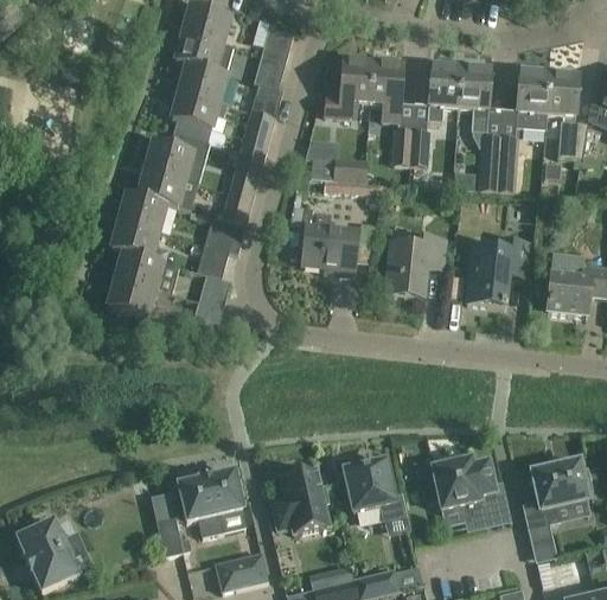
[(229,16),(190,5),(181,33),(221,44),(229,16)]
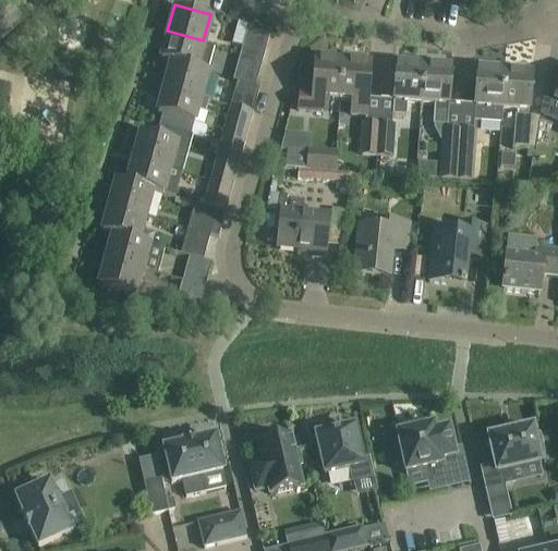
[(269,31),(246,24),(239,49),(262,56),(269,31)]
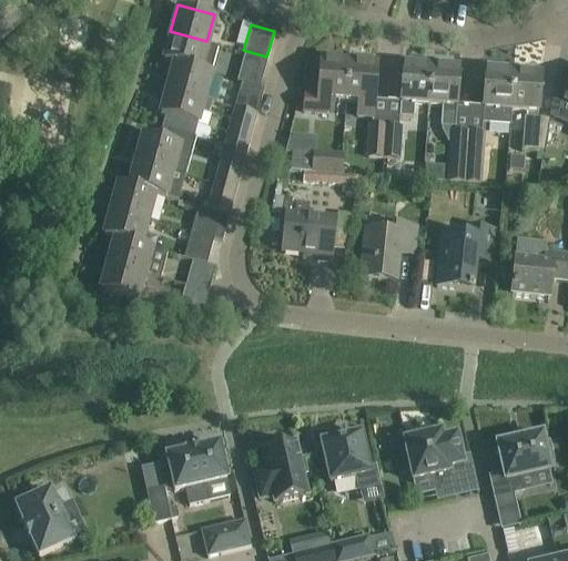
[(206,41),(170,31),(163,57),(211,69),(217,43),(206,41)]
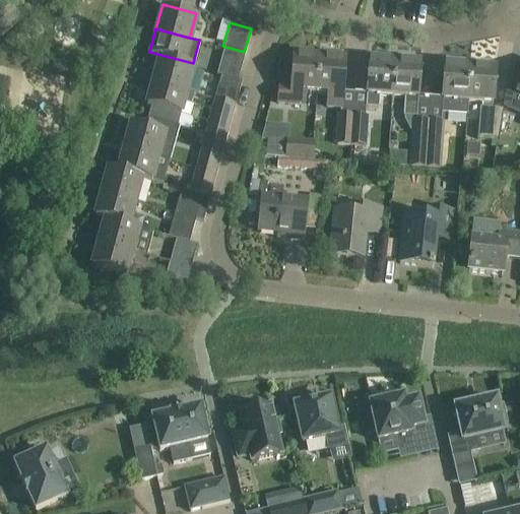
[(244,52),(222,46),(216,69),(220,70),(238,76),(244,52)]
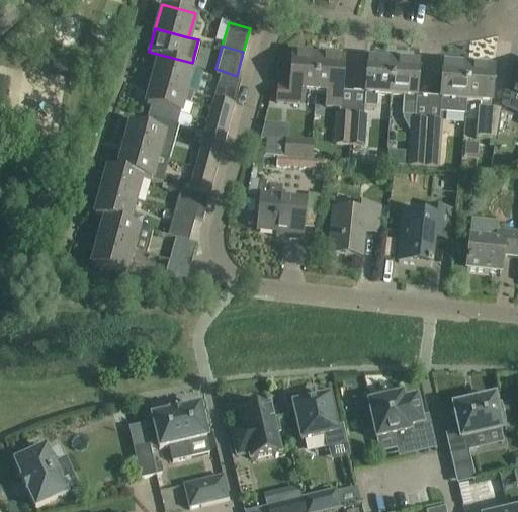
[(289,83),(289,84),(277,83),(276,98),(296,100),(303,101),(304,87),(315,88),(318,52),(291,50),(290,73),(287,75),(287,82),(289,83)]
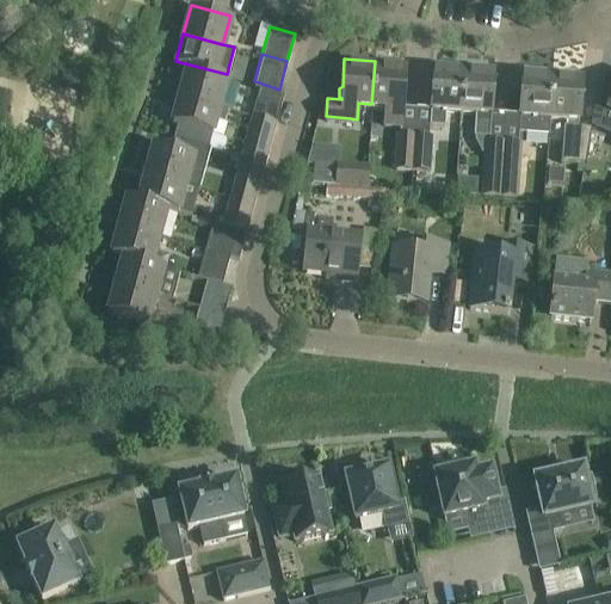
[(227,74),(176,61),(187,65),(180,91),(218,102),(227,74)]
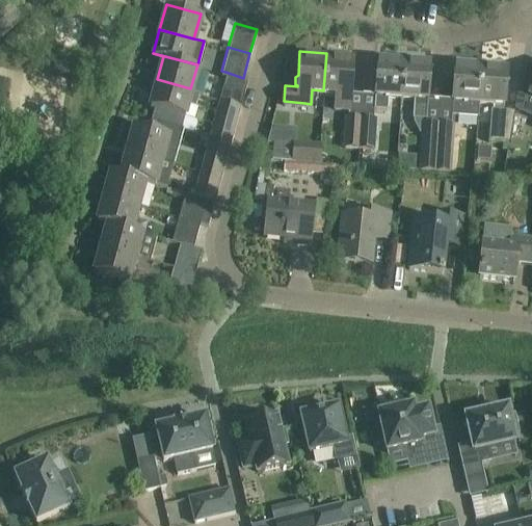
[(352,55),(326,53),(323,90),(336,91),(335,104),(348,105),(352,55)]
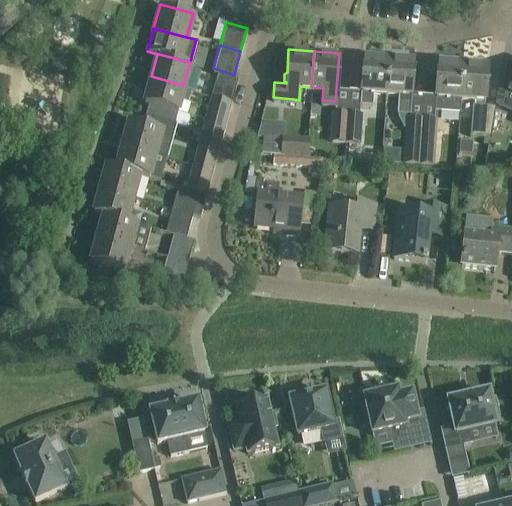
[(397,109),(409,109),(413,58),(401,57),(401,54),(390,53),(390,56),(388,56),(386,90),(399,91),(397,109)]
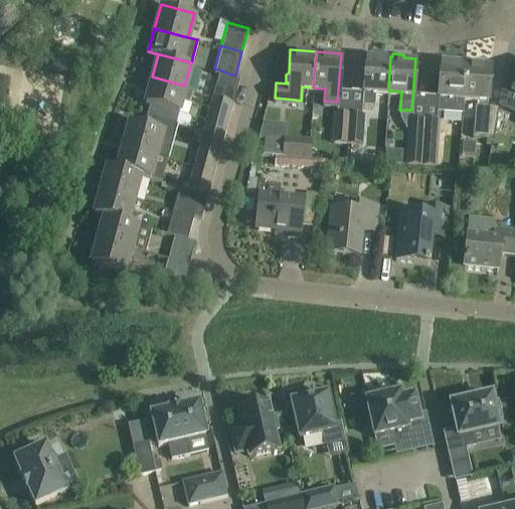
[(390,56),(365,55),(361,102),(374,103),(375,90),(388,91),(390,56)]
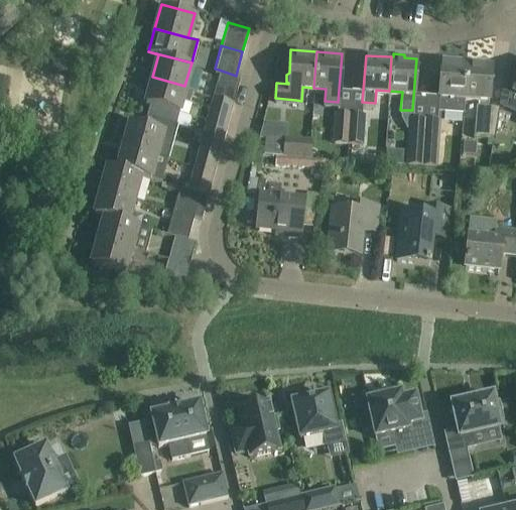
[(455,56),(453,61),(440,60),(436,108),(463,109),(464,96),(466,62),(463,61),(460,57),(455,56)]
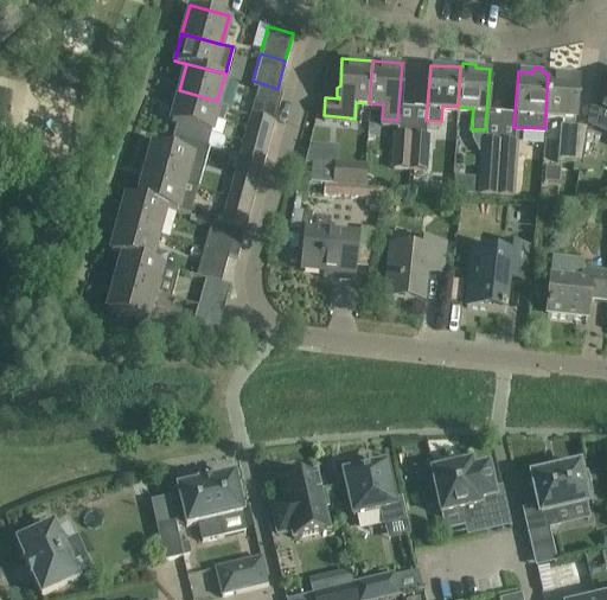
[(577,75),(548,74),(545,113),(561,114),(557,157),(580,158),(587,122),(574,120),(577,75)]
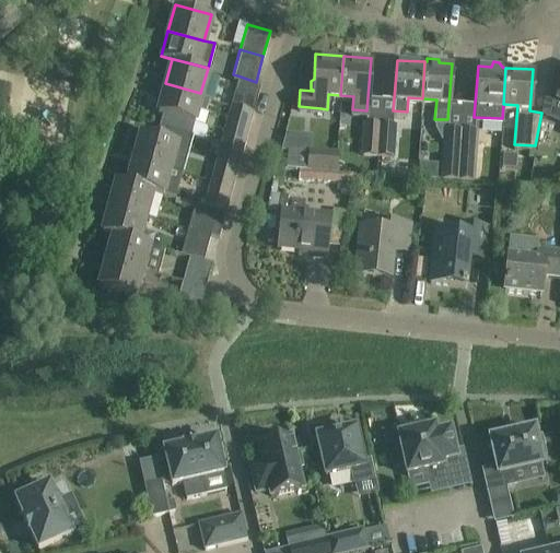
[(256,82),(237,75),(231,101),(254,107),(260,83),(256,82)]
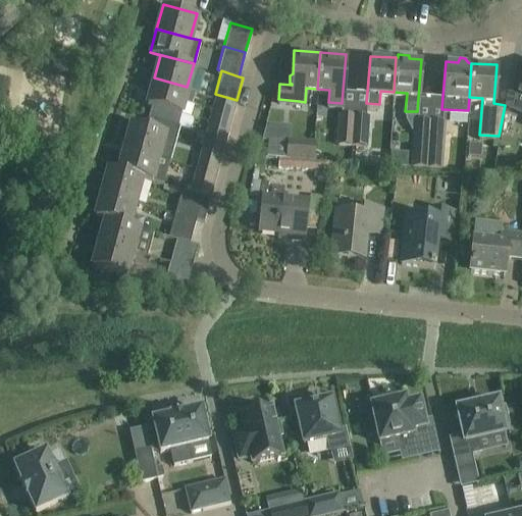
[(142,99),(147,101),(147,102),(151,103),(148,114),(167,119),(179,122),(189,125),(192,123),(193,117),(192,114),(180,111),(184,99),(192,101),(195,89),(187,87),(154,78),(151,88),(146,86),(142,99)]
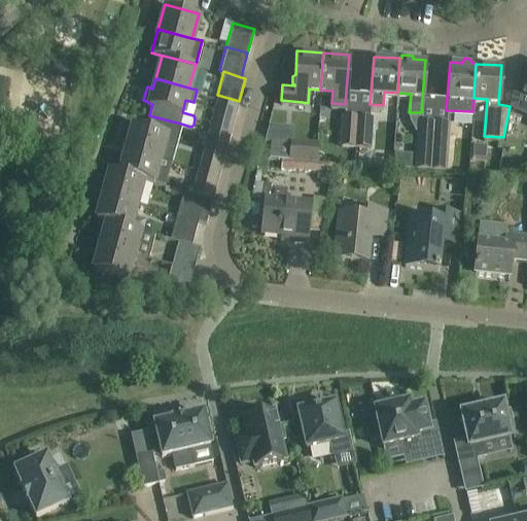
[(239,101),(217,95),(210,122),(208,132),(229,137),(239,101)]
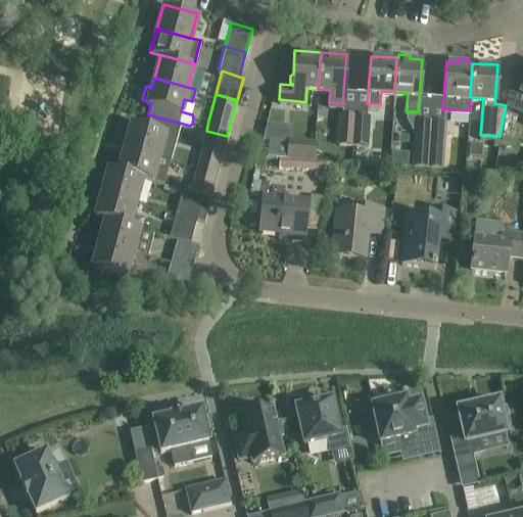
[(351,142),(353,113),(339,112),(337,141),(351,142)]
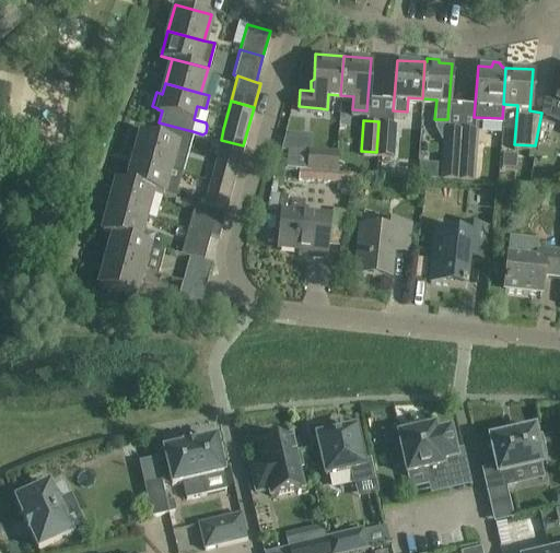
[(394,122),(378,121),(376,152),(392,153),(394,122)]
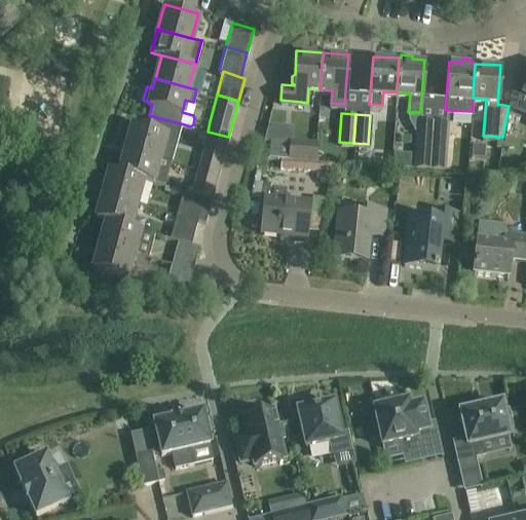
[(168,120),(149,115),(146,125),(133,121),(125,146),(159,154),(168,120)]
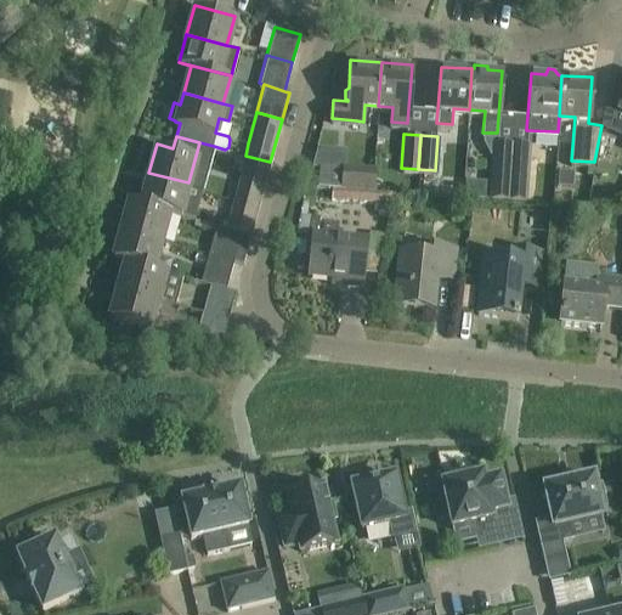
[(491,195),(508,197),(510,140),(495,139),(492,175),(491,195)]
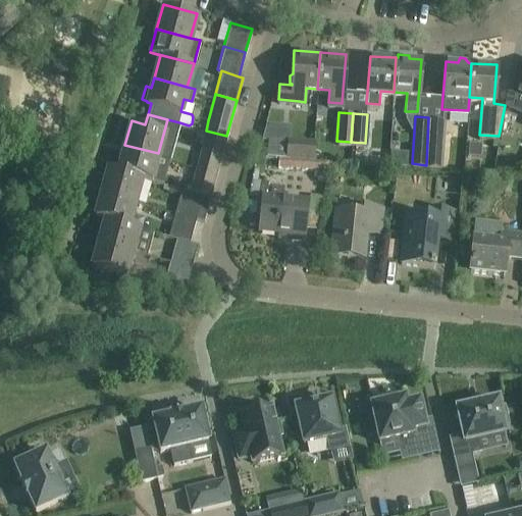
[(444,119),(428,117),(426,165),(440,166),(441,149),(444,119)]
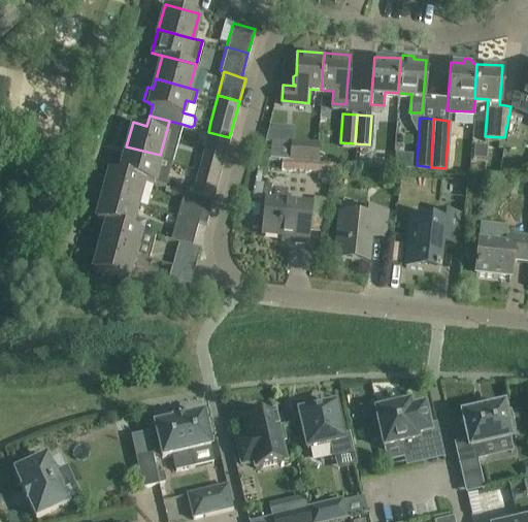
[(268,137),(287,139),(288,126),(269,125),(268,137)]
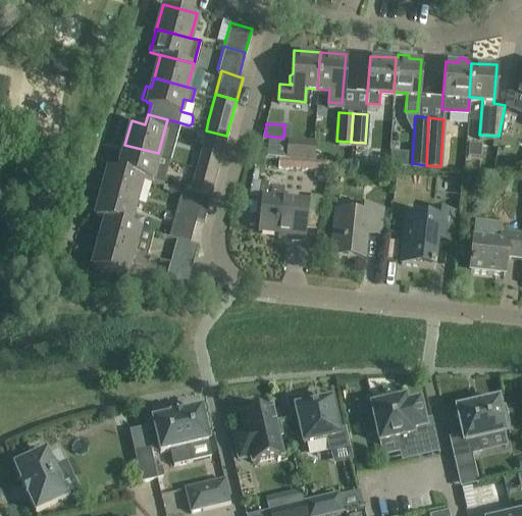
[(226,136),(206,131),(200,150),(220,156),(226,136)]
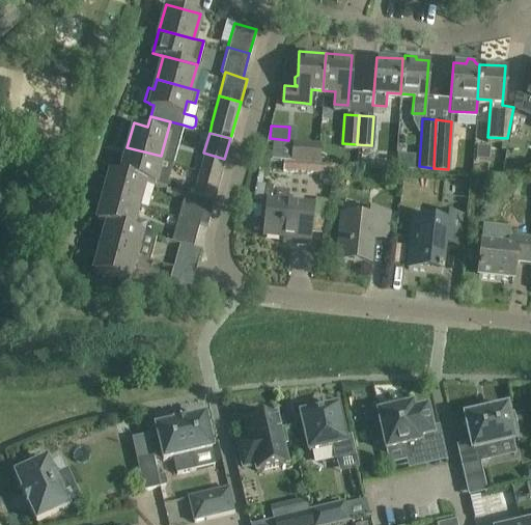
[(317,159),(319,141),(292,139),(291,156),(291,158),(317,159)]
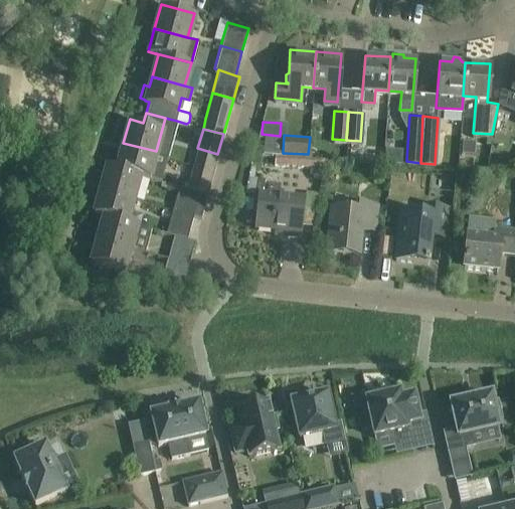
[(156,151),(123,143),(117,166),(140,173),(161,179),(168,155),(156,151)]
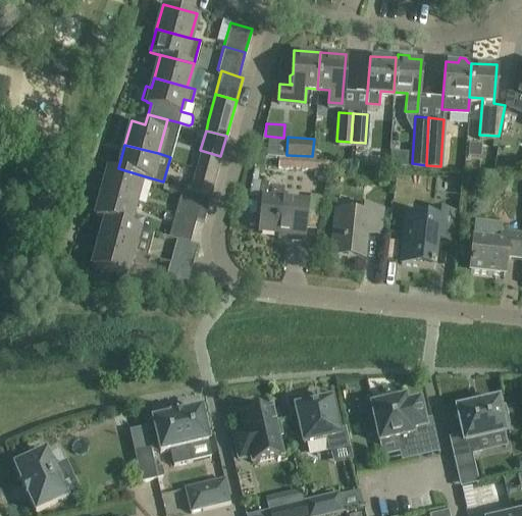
[(303,237),(307,198),(265,194),(268,178),(258,176),(262,153),(255,153),(250,192),(262,193),(259,227),(290,230),(289,236),(303,237)]
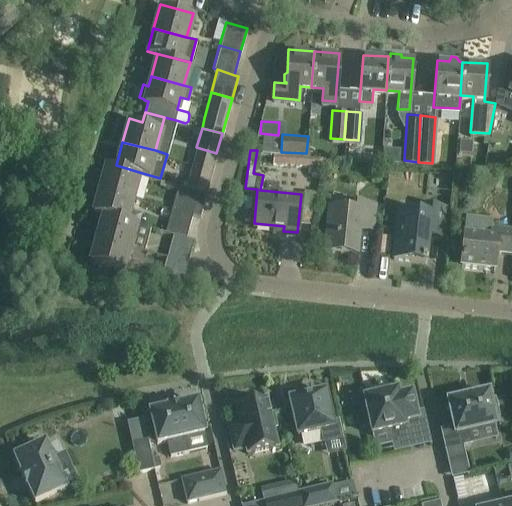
[(308,170),(320,172),(322,155),(306,154),(306,153),(281,152),(276,152),(275,161),(308,163),(308,170)]
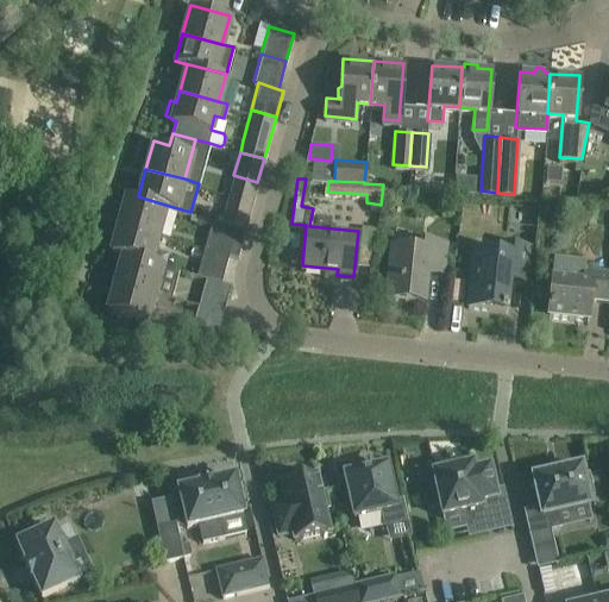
[(138,196),(126,193),(119,221),(158,232),(165,205),(138,196)]
